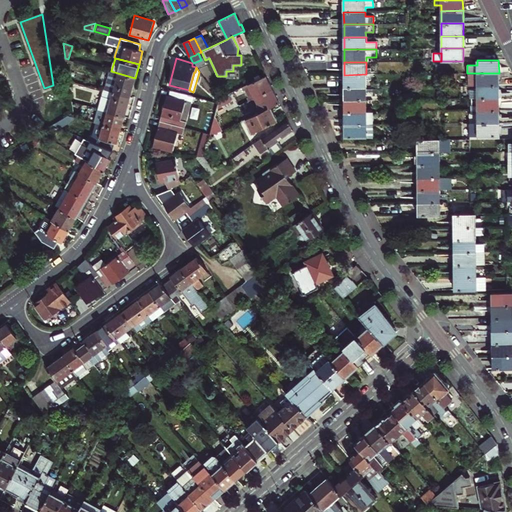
[(110,71),(105,90),(130,97),(135,78),(111,71),(110,71)]
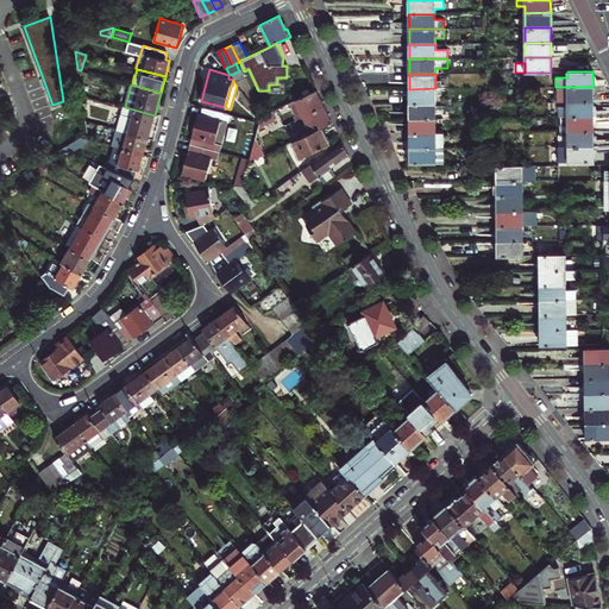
[(594,101),(594,87),(557,87),(557,101),(567,101),(594,101)]
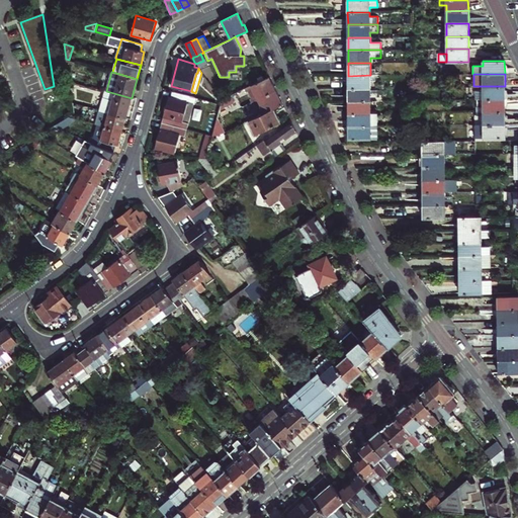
[(370,88),(370,75),(348,76),(348,88),(370,88)]
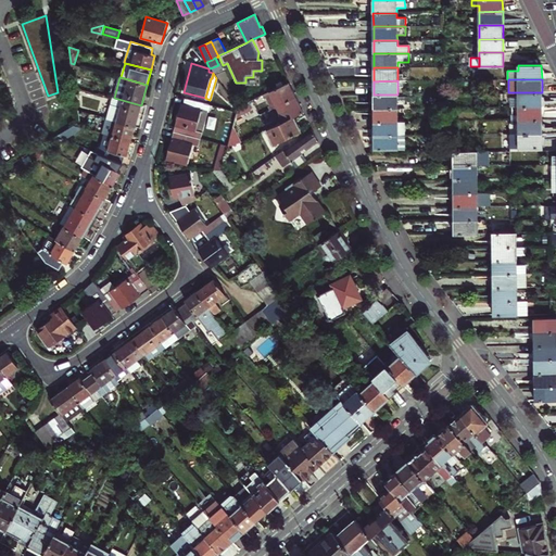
[(292,88),(289,83),(263,96),(264,99),(266,98),(269,105),(268,105),(270,110),(295,97),(292,88)]
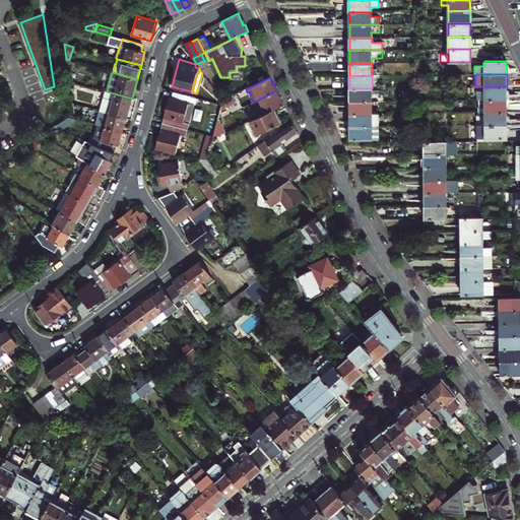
[(507,100),(507,86),(484,86),(484,91),(484,100),(507,100)]
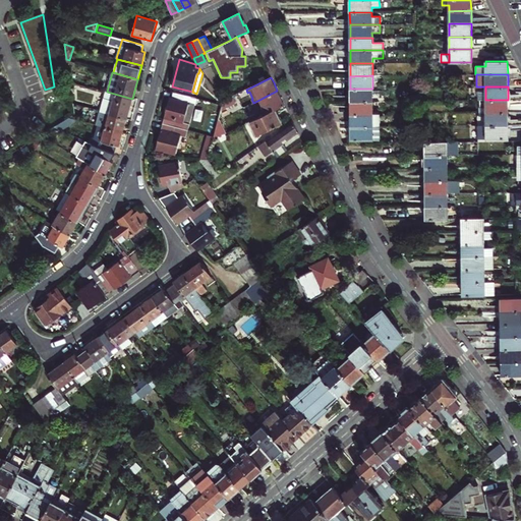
[(350,89),(350,102),(380,101),(380,94),(372,94),(372,89),(350,89)]
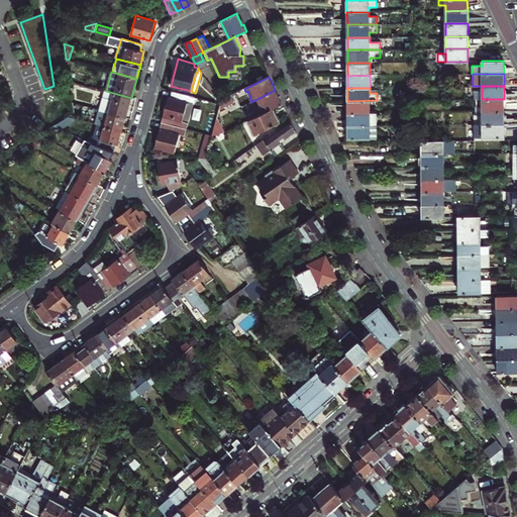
[(246,116),(247,120),(274,108),(282,104),(278,95),(275,90),(251,102),(250,102),(255,112),(246,116)]
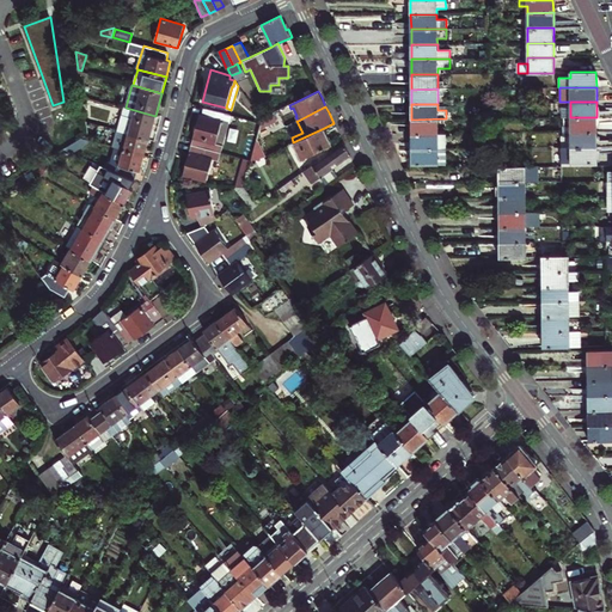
[(123,108),(117,130),(150,140),(155,116),(126,108),(123,108)]
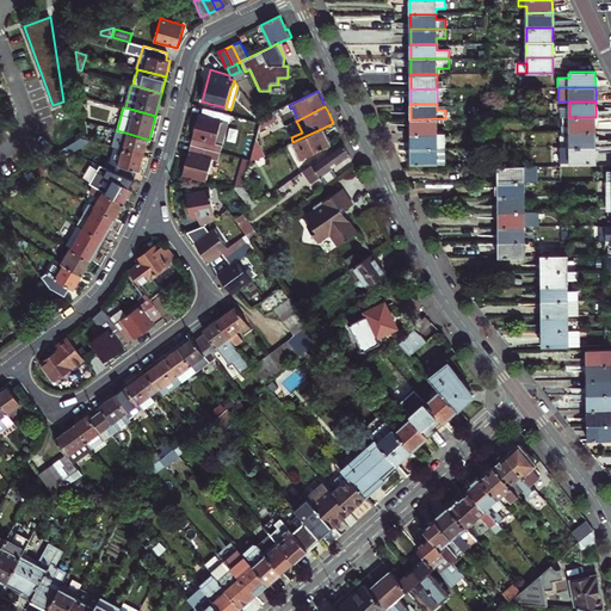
[(236,116),(207,109),(205,116),(199,115),(191,144),(220,152),(228,123),(234,124),(236,116)]
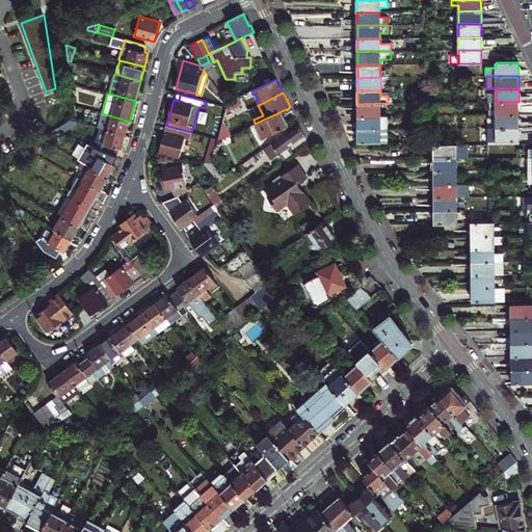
[(239,106),(236,99),(228,102),(225,112),(239,106)]
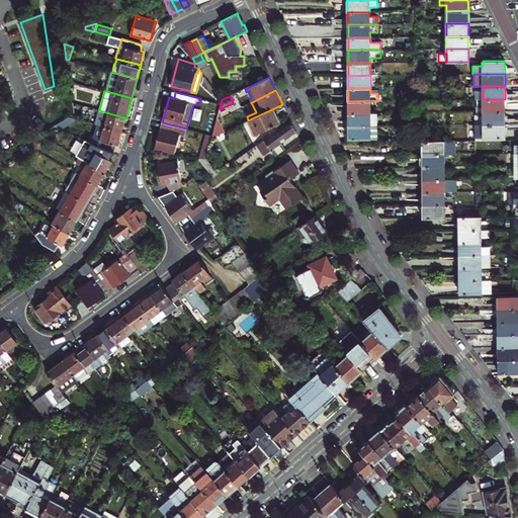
[(505,111),(505,99),(483,99),(483,107),(483,111),(505,111)]
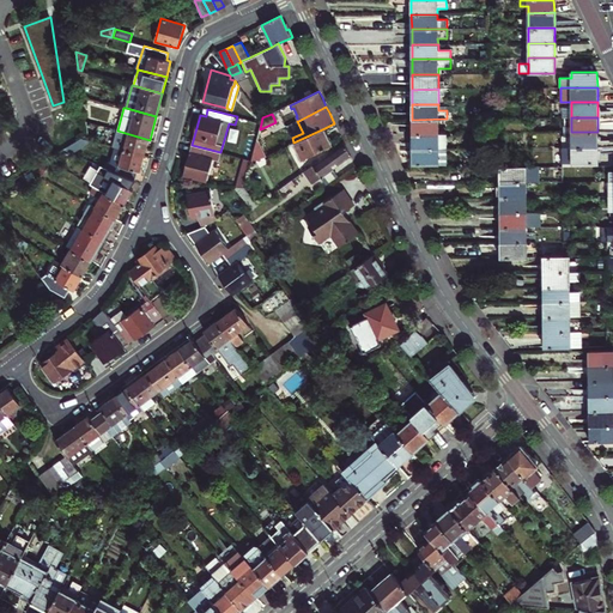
[(447,127),(447,119),(412,120),(412,134),(438,134),(438,127),(447,127)]
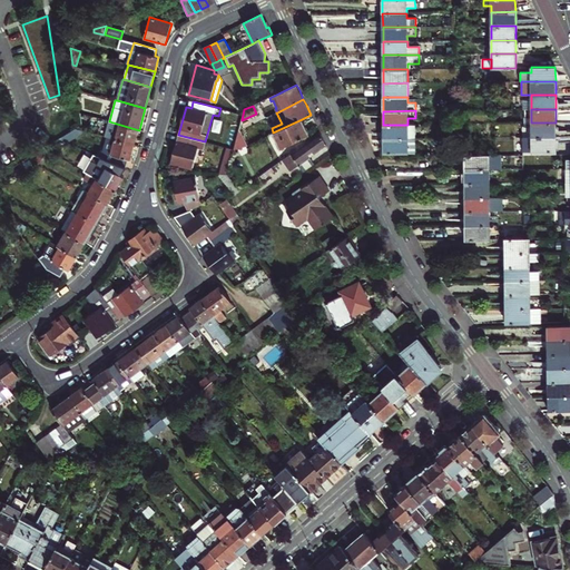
[(308,134),(302,119),(273,133),(281,147),(308,134)]
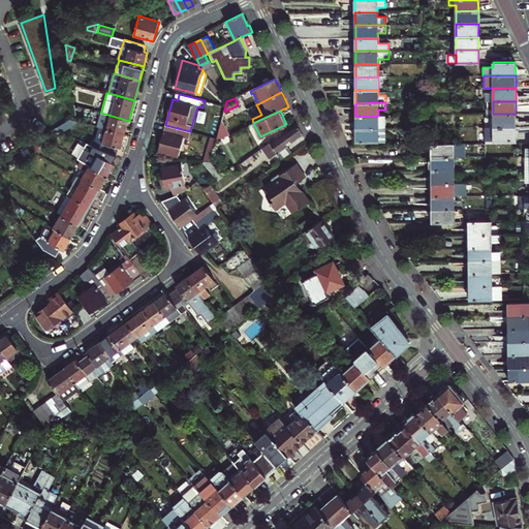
[(125,134),(129,121),(101,113),(100,113),(96,126),(99,127),(125,134)]
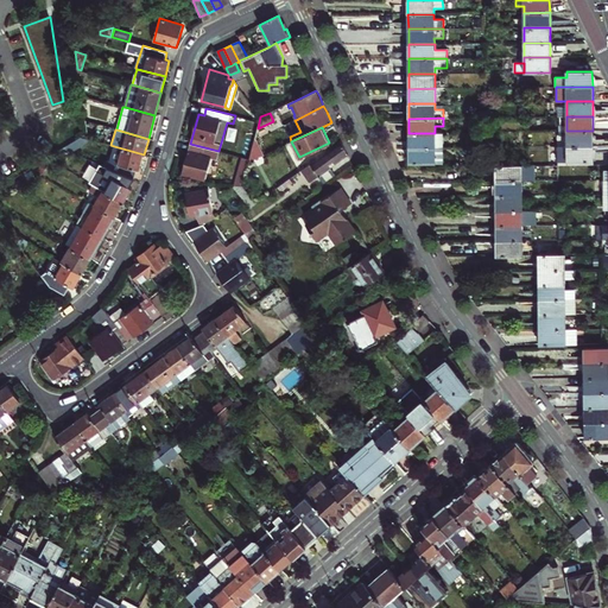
[(557,137),(558,146),(593,146),(593,131),(567,131),(567,137),(557,137)]
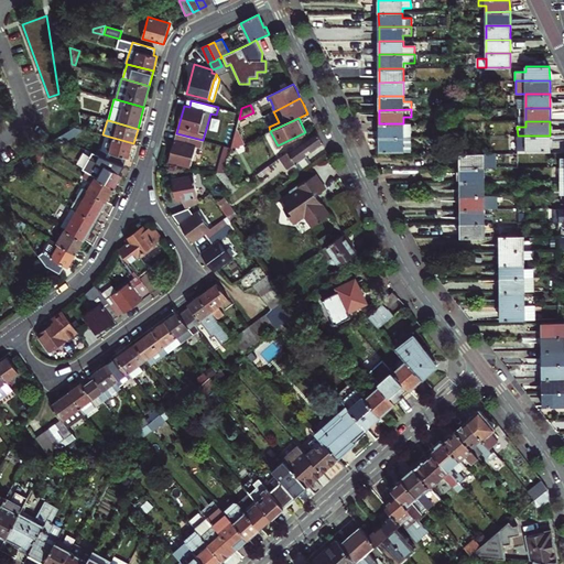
[(410,137),(410,123),(403,123),(379,123),(379,138),(410,137)]
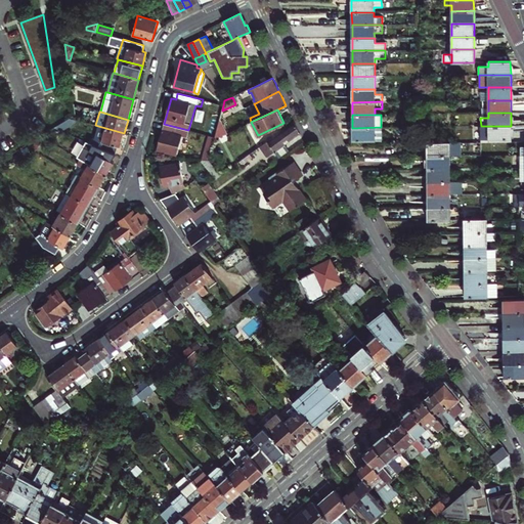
[(69,118),(53,127),(62,131),(78,121),(69,118)]
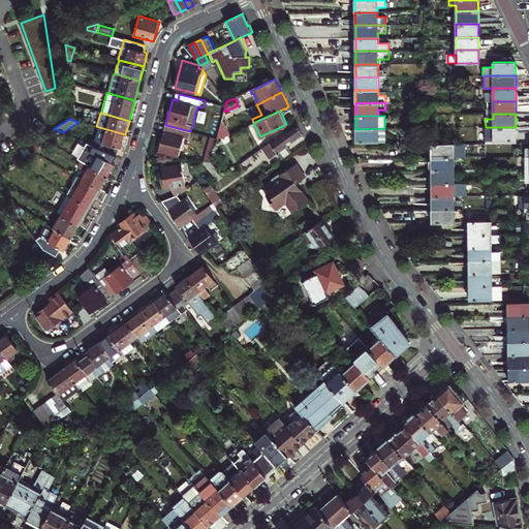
[(217,138),(216,142),(229,134),(222,121),(221,121),(217,138)]
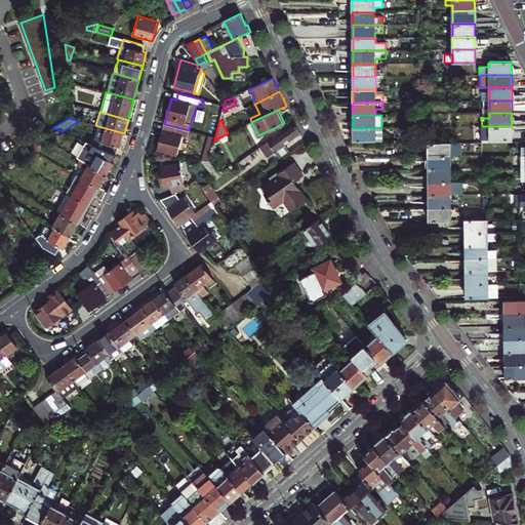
[(285,146),(300,133),(298,130),(294,122),(259,147),(268,158),(275,152),(279,158),(289,151),(285,146)]
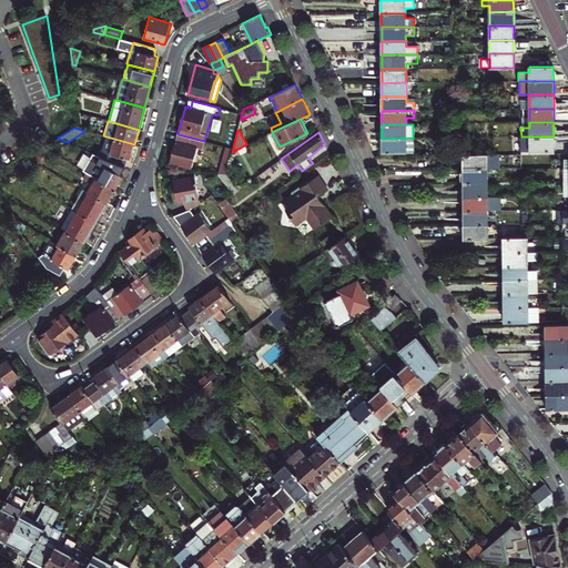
[(202,149),(204,141),(178,134),(170,162),(192,168),(198,146),(202,149)]
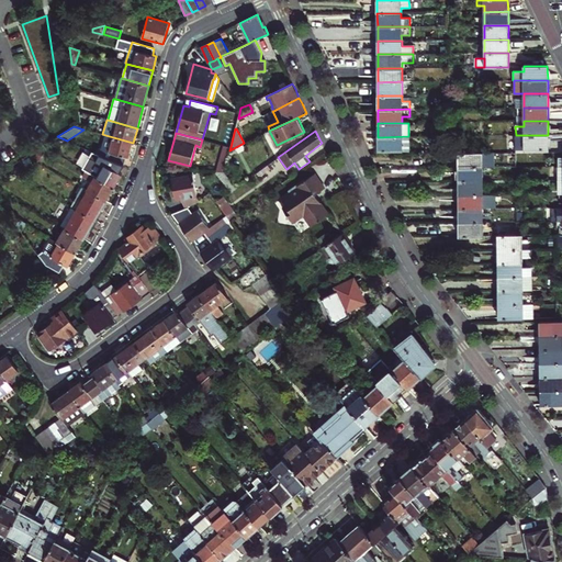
[(99,148),(97,154),(124,166),(126,157),(128,157),(133,143),(105,135),(101,149),(99,148)]
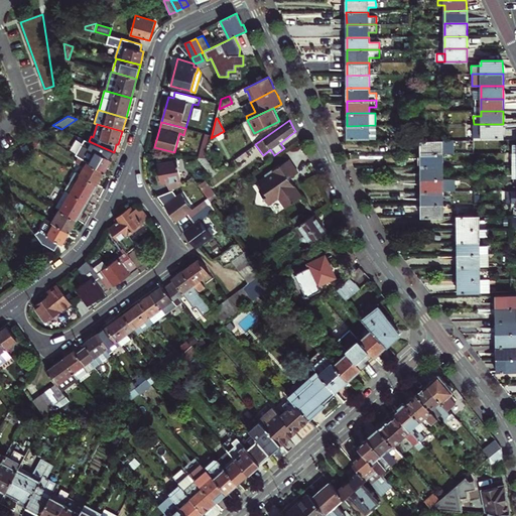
[(503,129),(503,124),(474,124),(474,137),(503,137),(503,133),(503,129)]
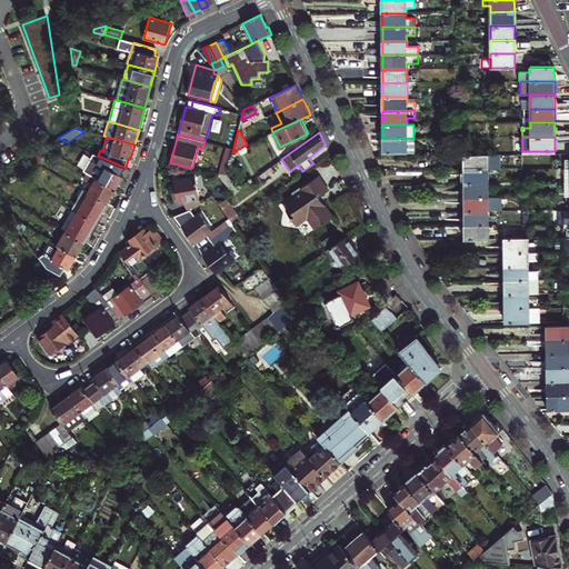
[(413,152),(413,138),(382,139),(383,152),(413,152)]
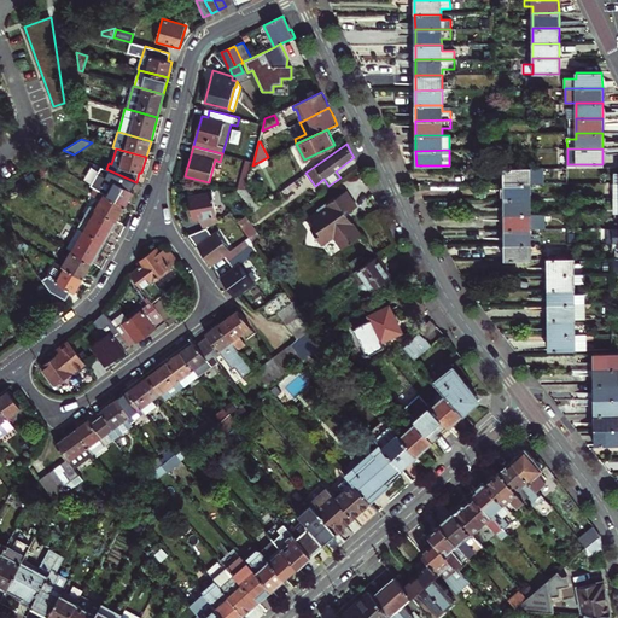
[(252,165),(254,162),(246,159),(240,179),(237,188),(246,188),(252,165)]
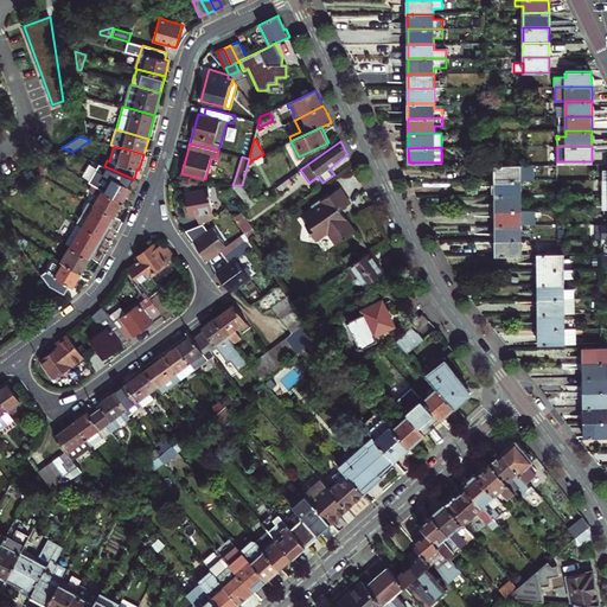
[(129,186),(134,179),(104,166),(100,164),(90,183),(93,185),(123,203),(132,189),(129,186)]
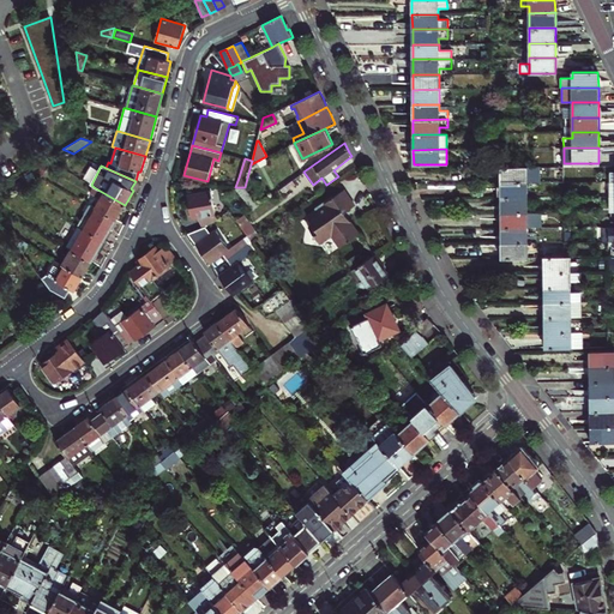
[(541,182),(541,168),(500,168),(501,182),(528,182),(541,182)]
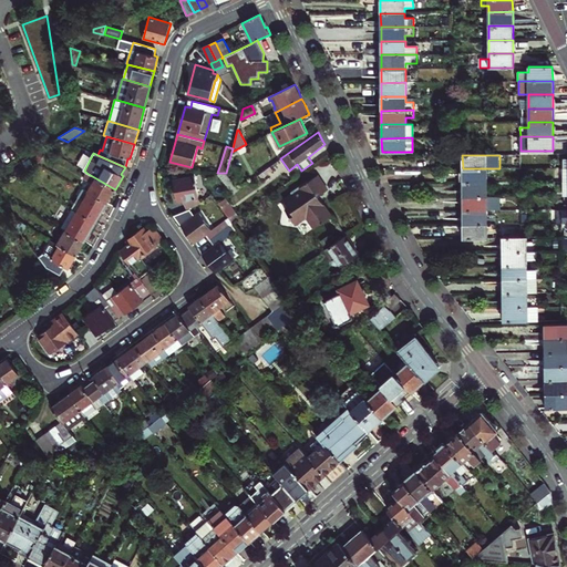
[(272,171),(270,167),(259,175),(261,178),(272,171)]
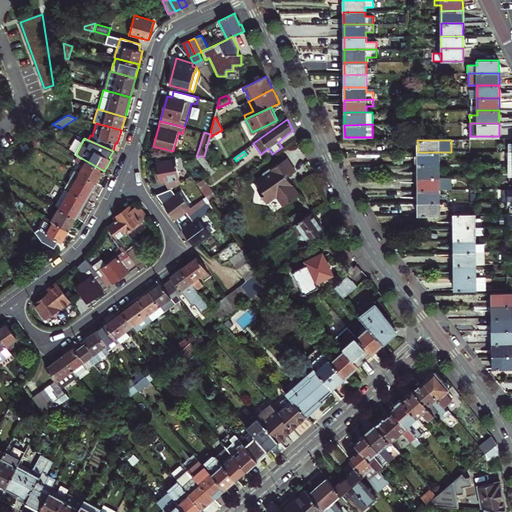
[(440,165),(440,152),(418,152),(418,165),(440,165)]
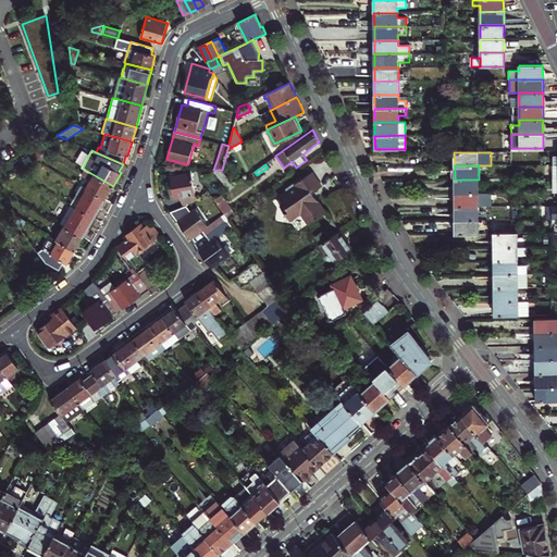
[(106,199),(113,186),(85,170),(83,174),(91,180),(86,188),(106,199)]
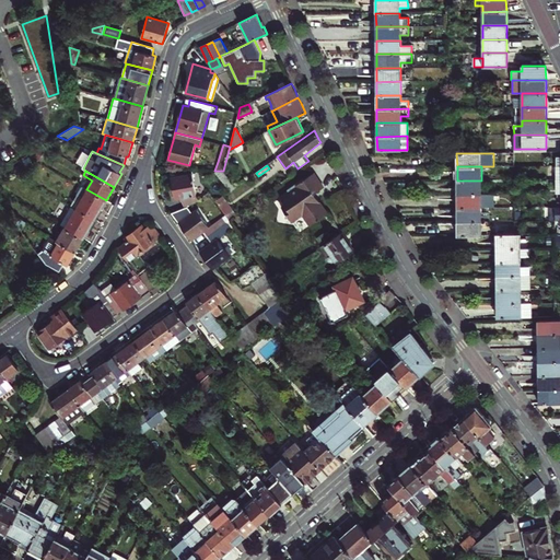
[(214,172),(221,181),(226,176),(223,172),(214,172)]
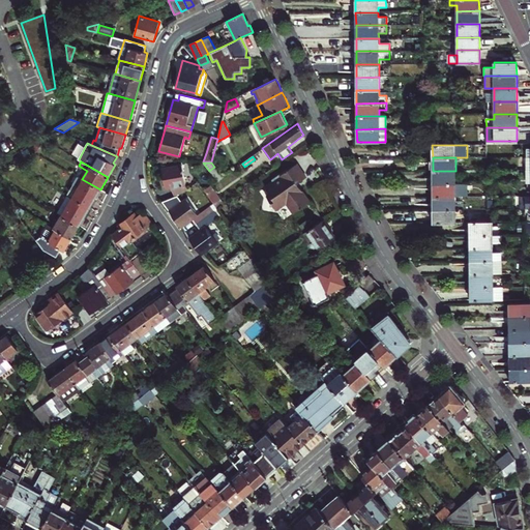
[(265,187),(270,194),(266,196),(270,202),(270,204),(272,205),(275,210),(286,203),(293,213),(310,202),(301,189),(298,190),(295,185),(297,183),(306,177),(297,164),(288,170),(288,169),(272,179),(273,181),(265,187)]
